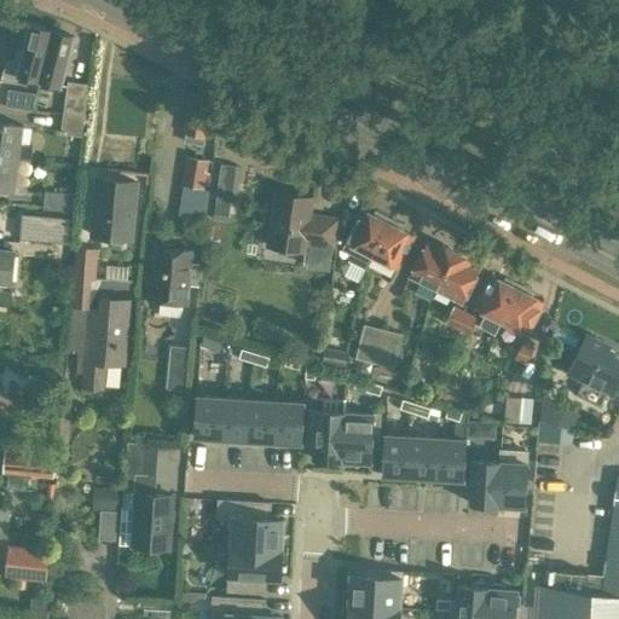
[(41,81),(52,32),(30,25),(18,75),(41,81)]
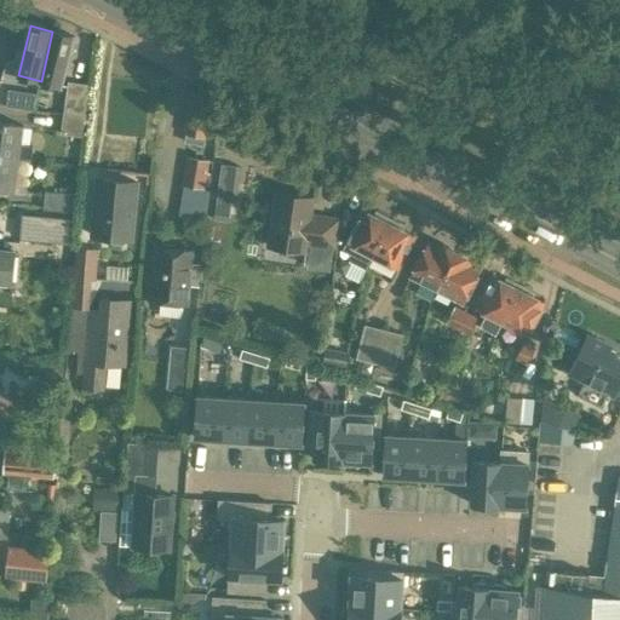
[(63,86),(73,44),(75,36),(52,32),(41,81),(63,86)]
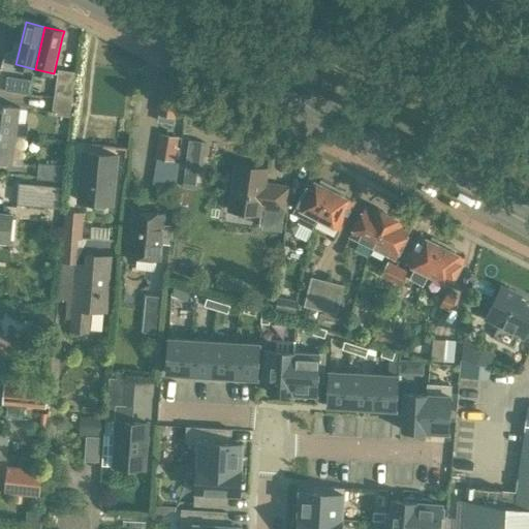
[(71,96),(74,72),(59,70),(56,93),(71,96)]
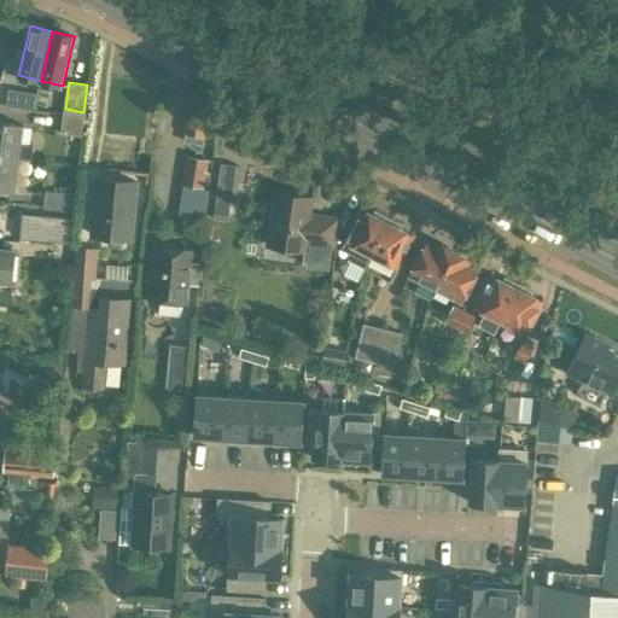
[(34,111),(36,95),(9,91),(6,106),(34,111)]
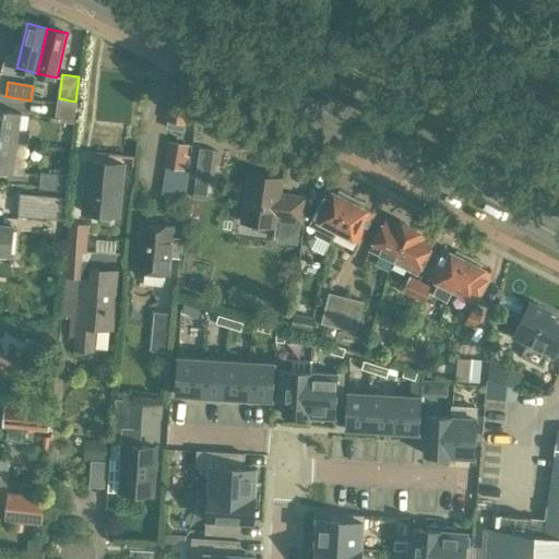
[(188,125),(192,90),(171,86),(166,121),(169,121),(168,129),(185,131),(186,125),(188,125)]
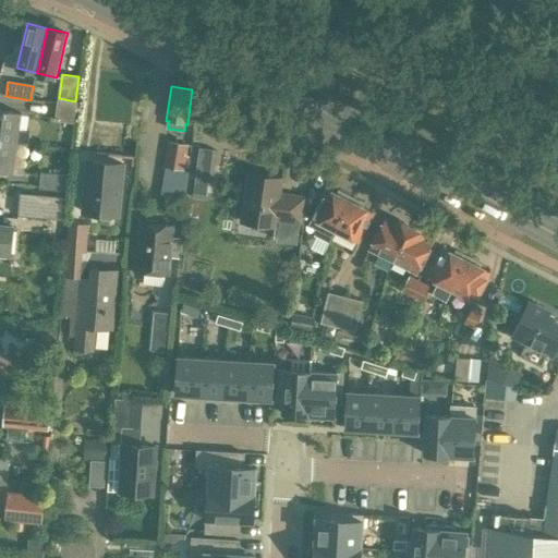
[(72,123),(75,101),(59,98),(56,121),(72,123)]
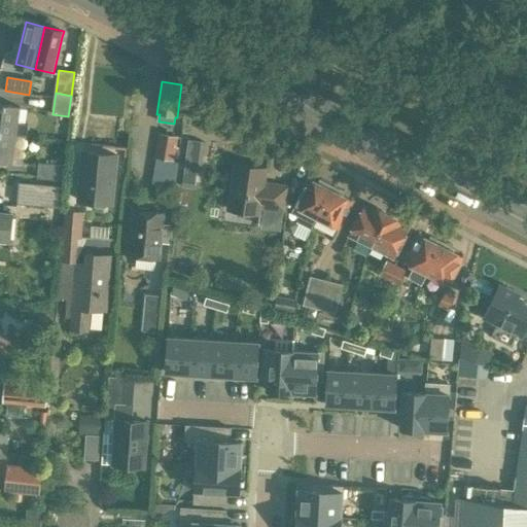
[(0,132),(26,136),(28,125),(18,124),(20,106),(0,103),(0,132)]
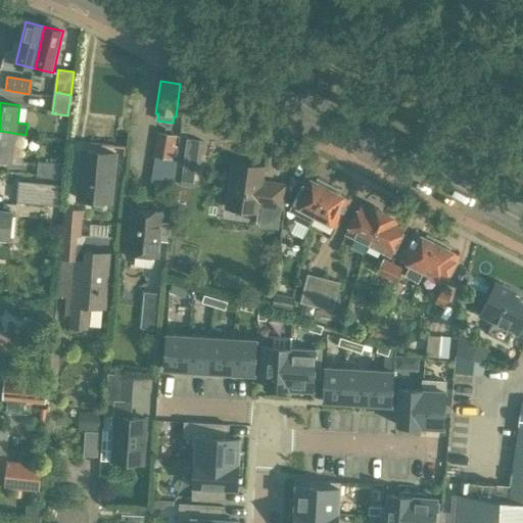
[(26,136),(26,135),(0,131),(0,159),(12,161),(15,135),(26,136)]
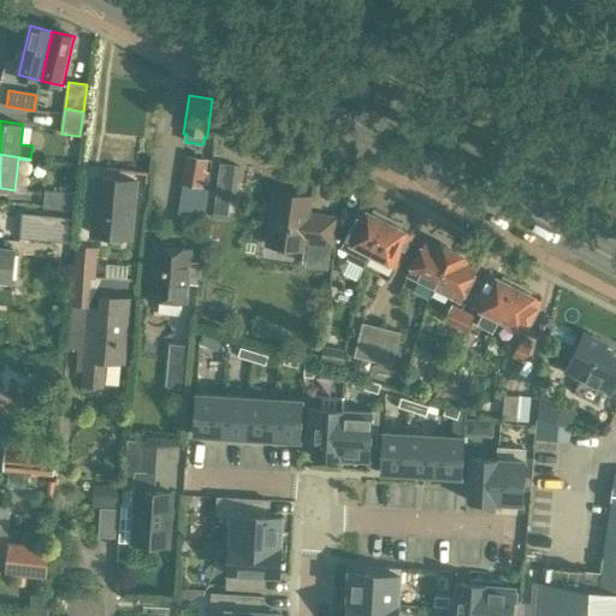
[(203,188),(207,160),(188,157),(184,185),(203,188)]
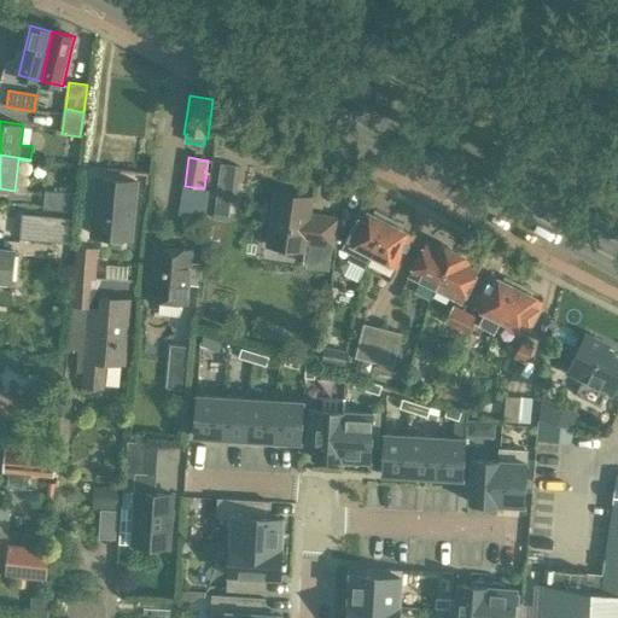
[(232,196),(235,165),(220,164),(216,193),(232,196)]
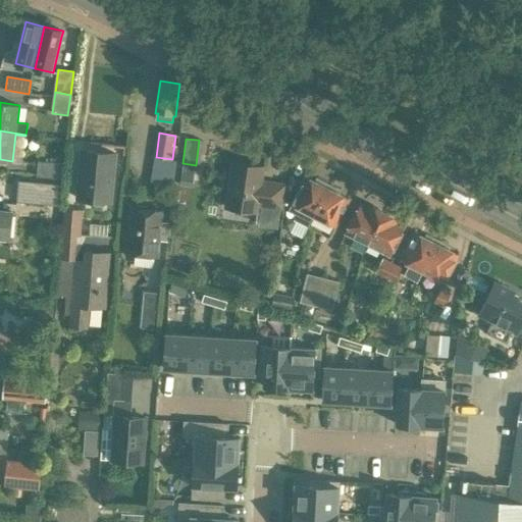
[(77,199),(91,200),(94,205),(104,206),(107,201),(110,202),(115,154),(83,151),(77,199)]
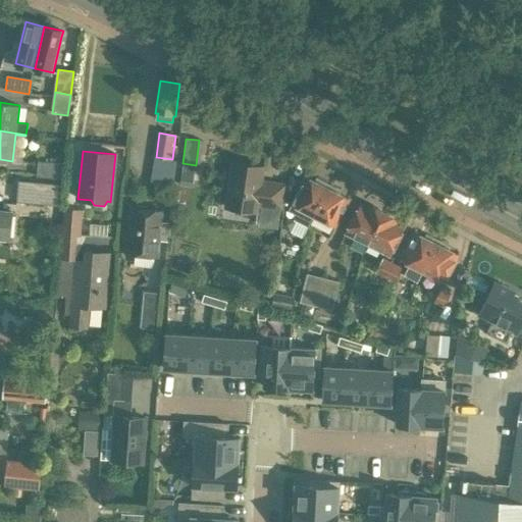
[(63,179),(65,163),(38,161),(36,177),(63,179)]
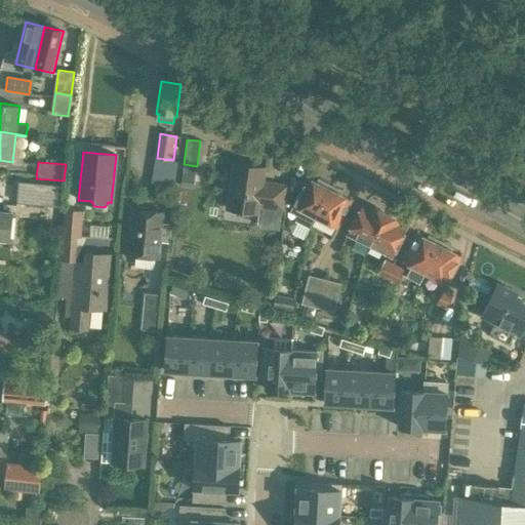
[(285,210),(288,189),(265,186),(267,168),(235,164),(229,209),(259,213),(260,207),(285,210)]
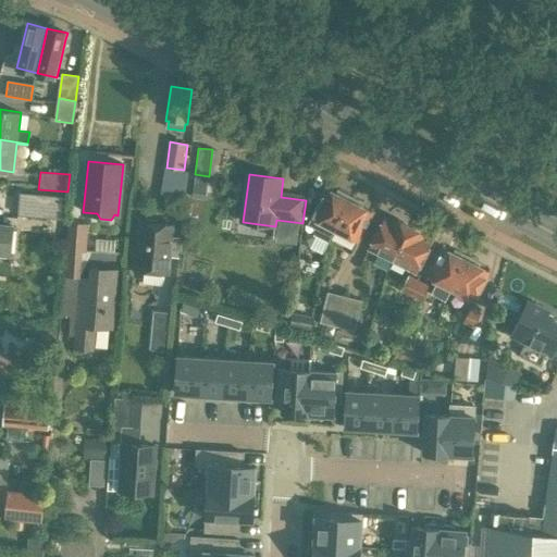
[(206,194),(207,186),(194,184),(193,193),(206,194)]
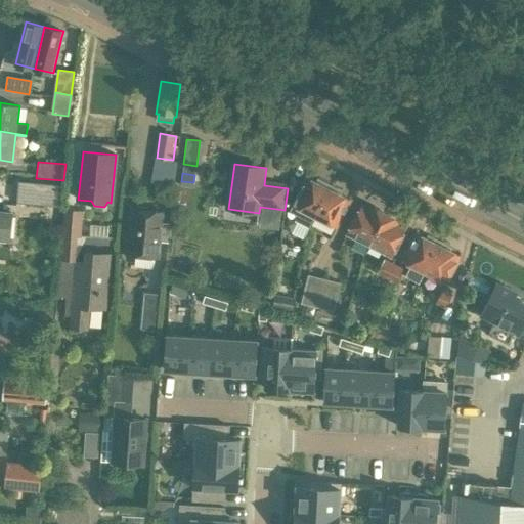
[(317,182),(307,177),(293,205),(294,205),(290,211),(298,215),(296,220),(310,227),(315,216),(316,217),(332,186),(319,180),(317,182)]
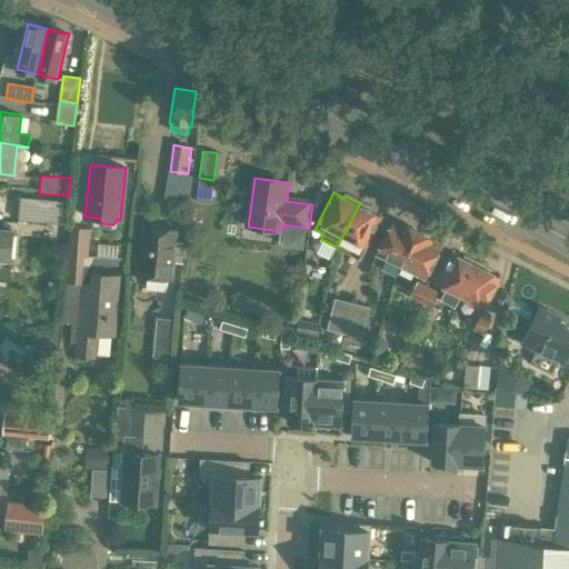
[(367,248),(382,217),(371,211),(372,209),(360,202),(343,236),(367,248)]
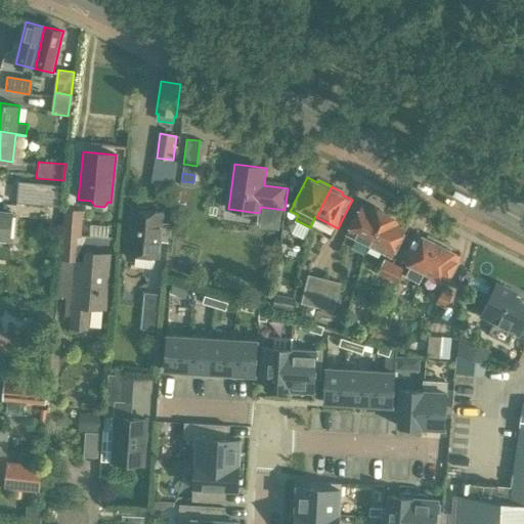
[(60,210),(61,191),(24,188),(23,207),(60,210)]
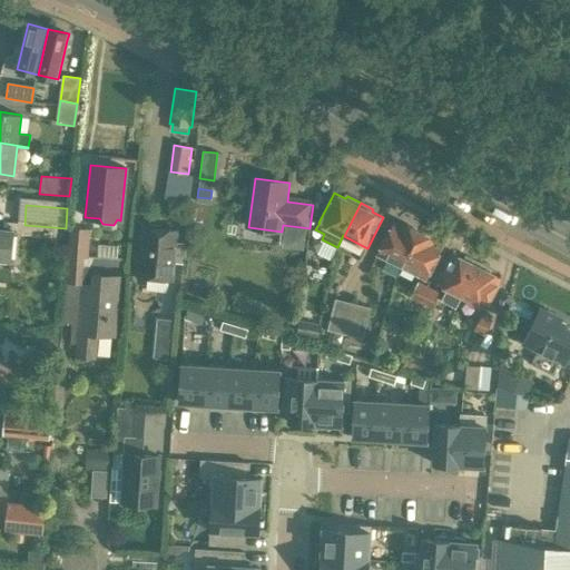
[(405,228),(394,223),(380,254),(403,266),(420,232),(406,226),(405,228)]
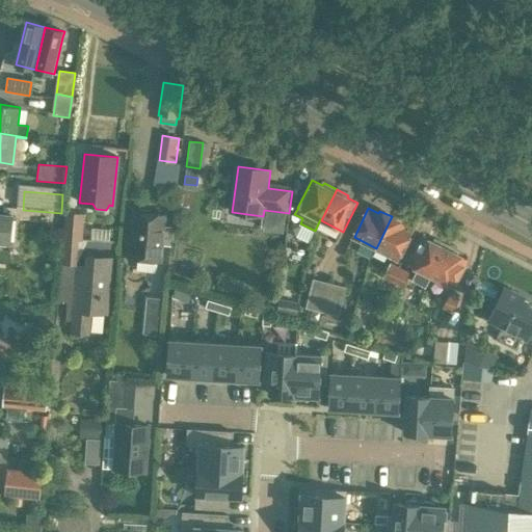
[(161,259),(164,213),(133,211),(130,257),(161,259)]
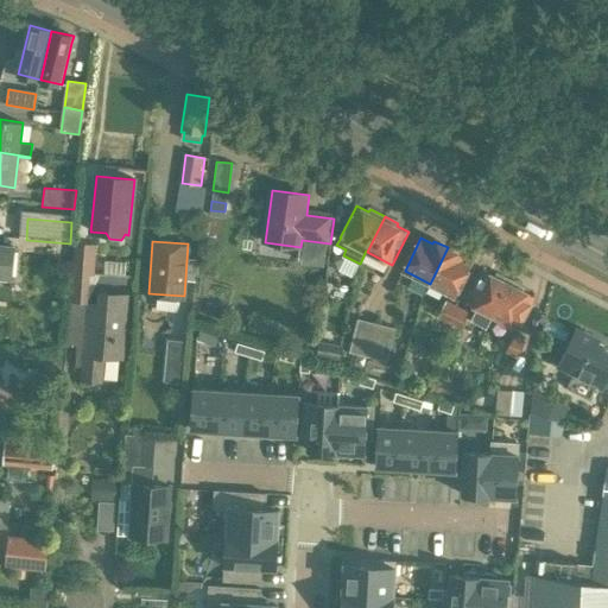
[(88,273),(93,274),(95,246),(76,244),(71,301),(86,302),(88,273)]
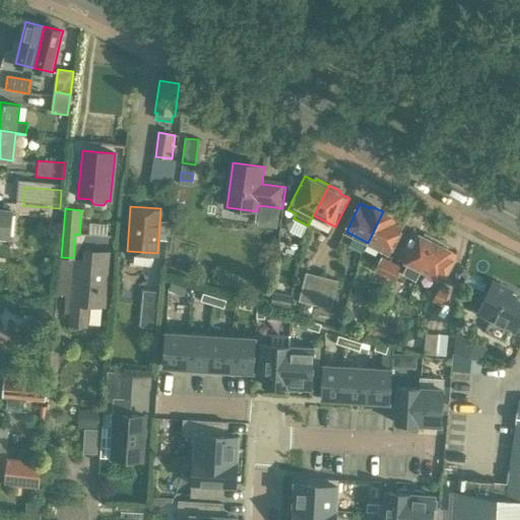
[(0,237),(7,238),(10,210),(0,209),(0,237)]
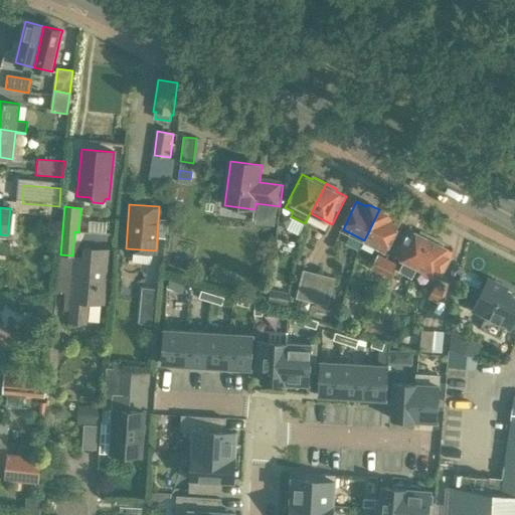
[(385,251),(399,224),(389,219),(391,215),(379,209),(364,240),(385,251)]
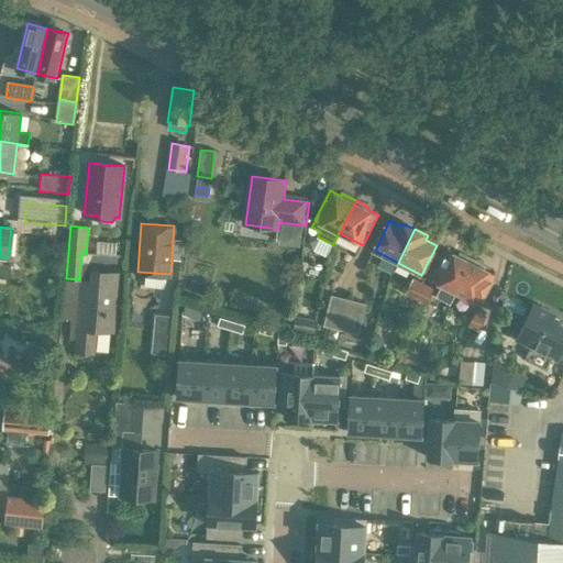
[(460,256),(450,252),(434,282),(457,294),(475,260),(462,253),(460,256)]
